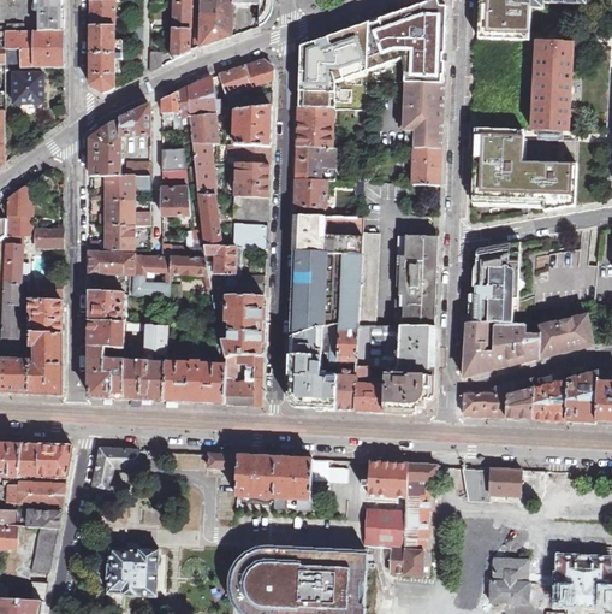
[(36,0),(36,28),(61,28),(61,18),(59,18),(59,0),(33,0),(36,0)]
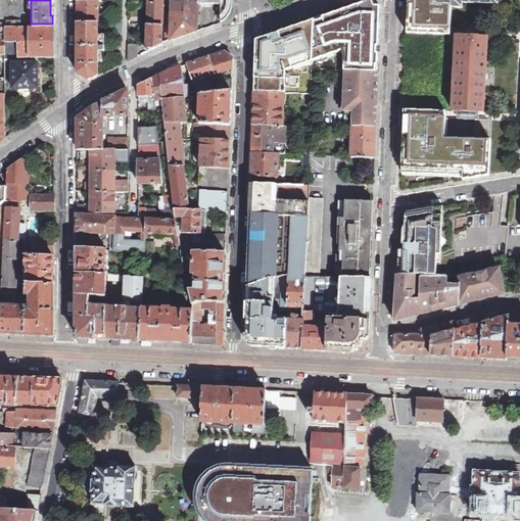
[(95,21),(95,0),(75,0),(75,20),(95,21)]
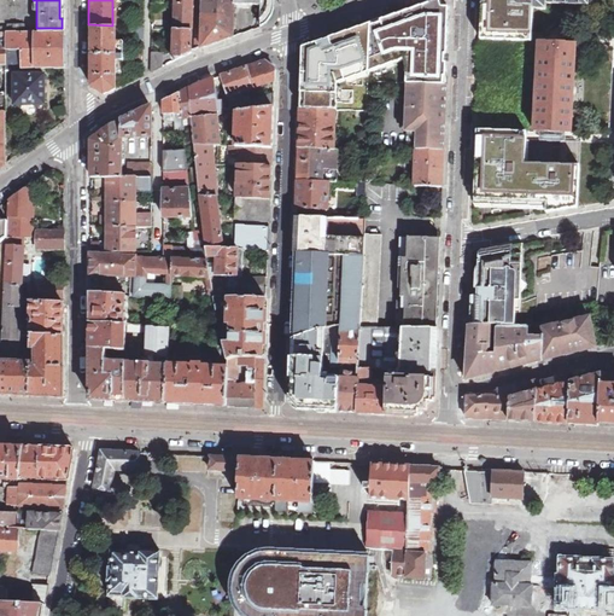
[(148,18),(161,18),(162,1),(150,0),(148,18)]
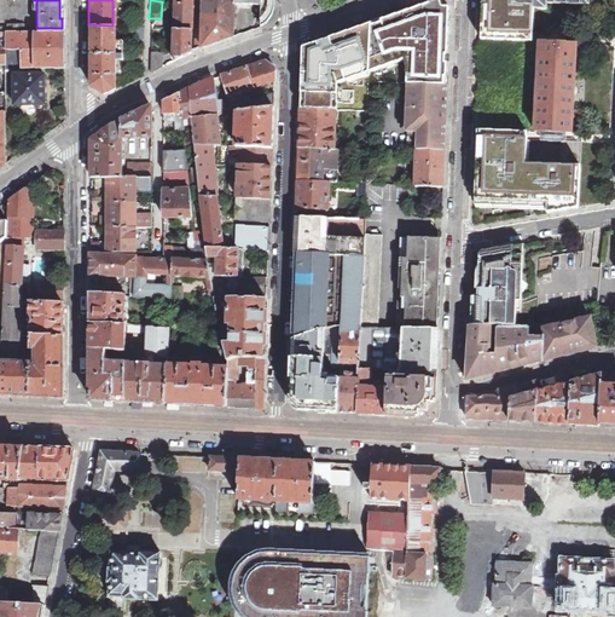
[(232,3),(232,0),(192,0),(192,47),(231,34),(231,23),(232,3)]
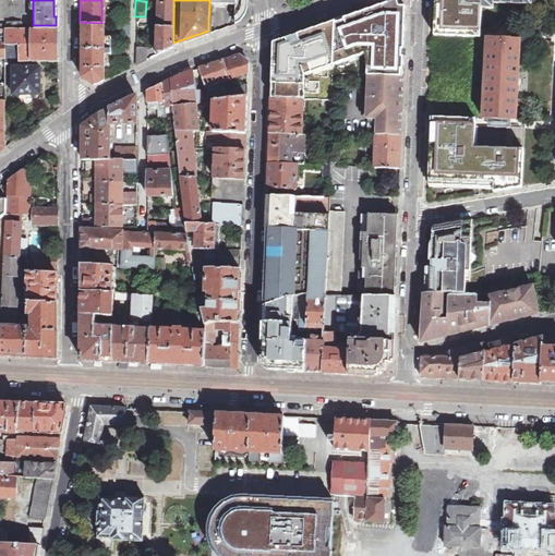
[(209,0),(209,2),(233,3),(233,22),(238,19),(241,14),(244,10),(245,4),(245,0),(209,0)]
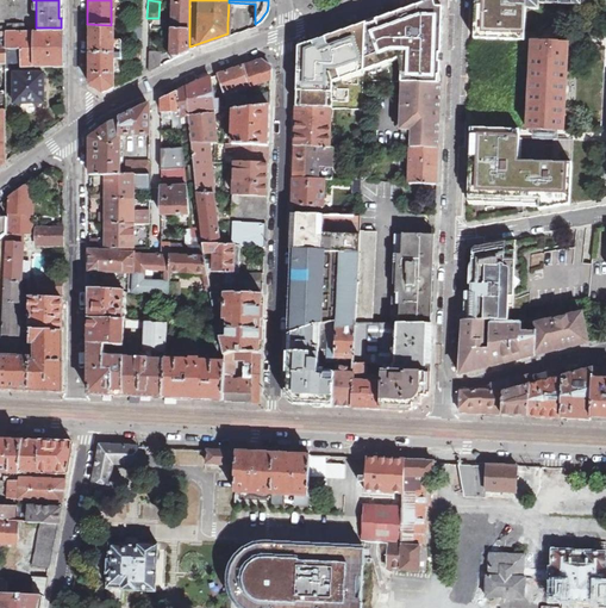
[(400,79),(437,80),(438,47),(439,16),(439,4),(436,0),(424,0),(391,12),(363,22),(361,76),(400,79)]
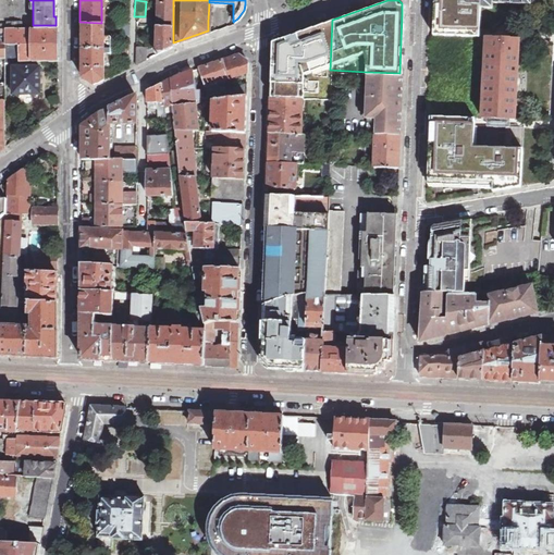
[(431,0),(429,27),(475,28),(476,5),(476,0),(431,0)]
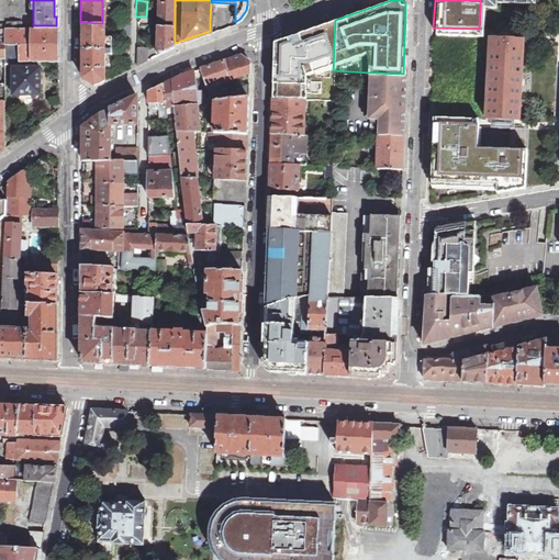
[(155,24),(172,24),(172,1),(156,1),(155,24)]
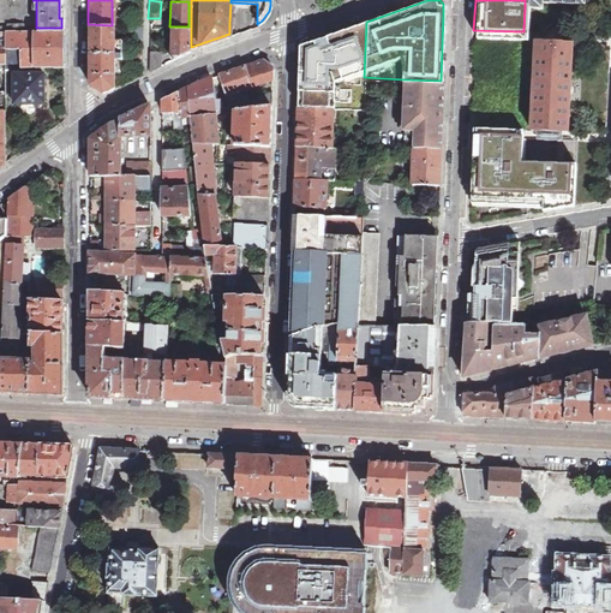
[(364,77),(366,22),(331,34),(331,39),(327,37),(318,41),(306,46),(298,45),(297,105),(331,106),(364,107),(364,77)]
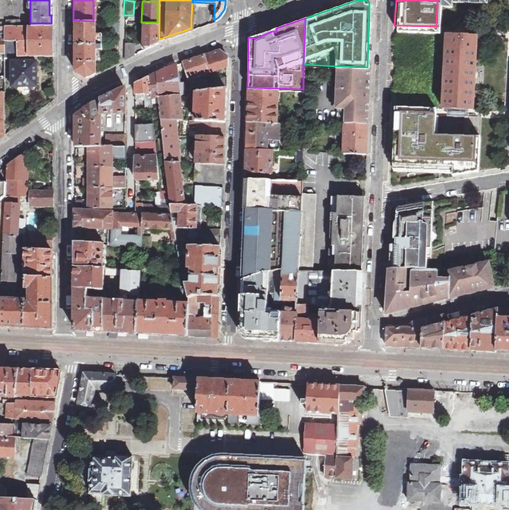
[(93,32),(93,21),(73,20),(73,44),(99,44),(99,32),(93,32)]
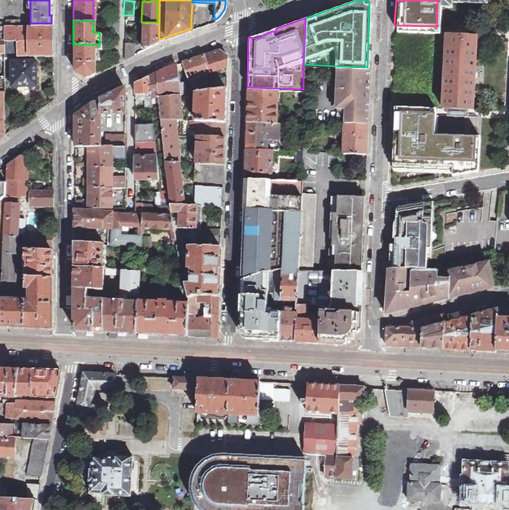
[(147,46),(156,41),(157,22),(141,22),(141,46),(142,48),(147,46)]
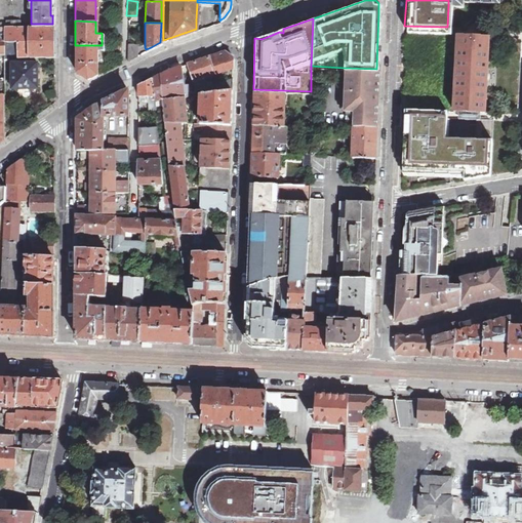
[(15,54),(52,54),(52,24),(31,24),(18,24),(3,24),(3,40),(15,40),(15,54)]
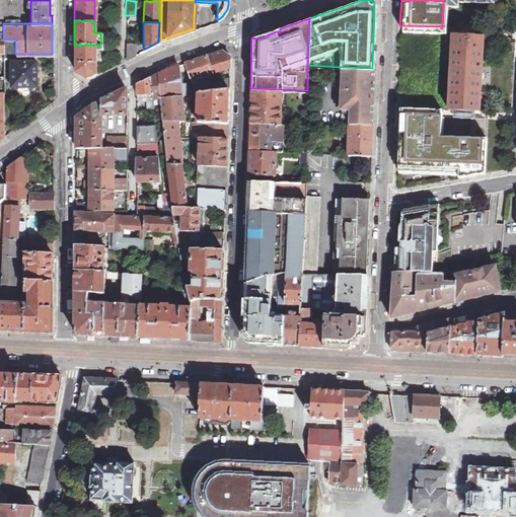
[(481,34),(450,32),(449,70),(447,108),(477,109),(481,34)]
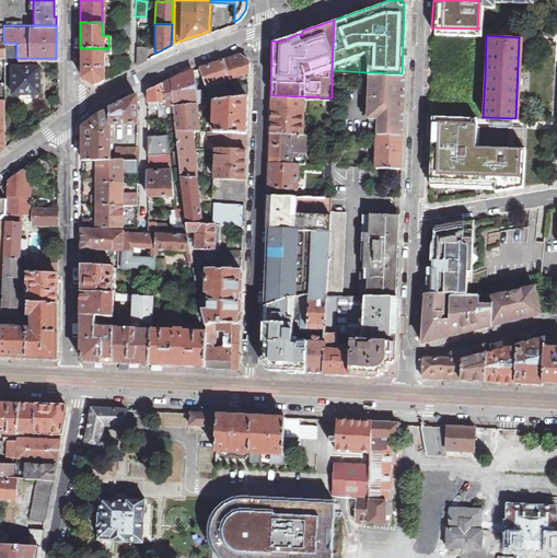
[(140,60),(144,57),(146,44),(135,44),(134,64),(140,60)]
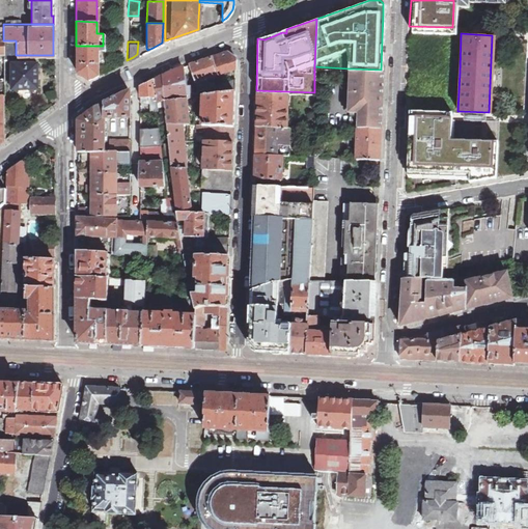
[(103,46),(76,46),(76,72),(87,79),(96,74),(98,49),(100,48),(101,50),(115,50),(120,50),(120,46),(103,46)]
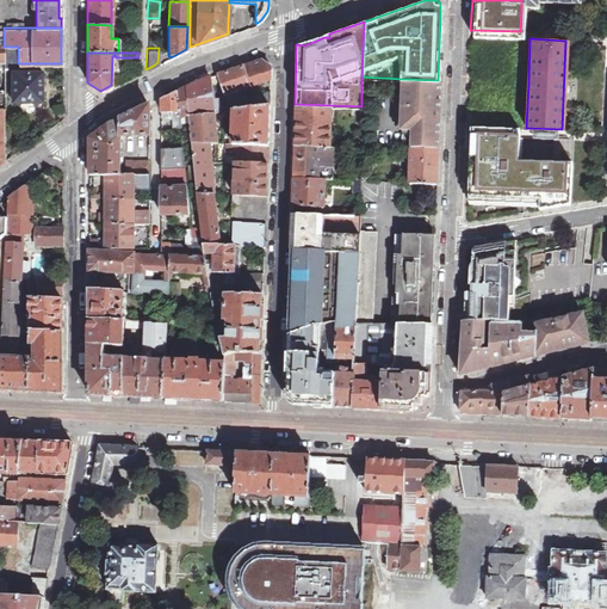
[(230,109),(267,105),(268,91),(246,97),(245,100),(241,100),(239,86),(268,78),(268,65),(259,57),(217,72),(223,92),(224,109),(230,109)]
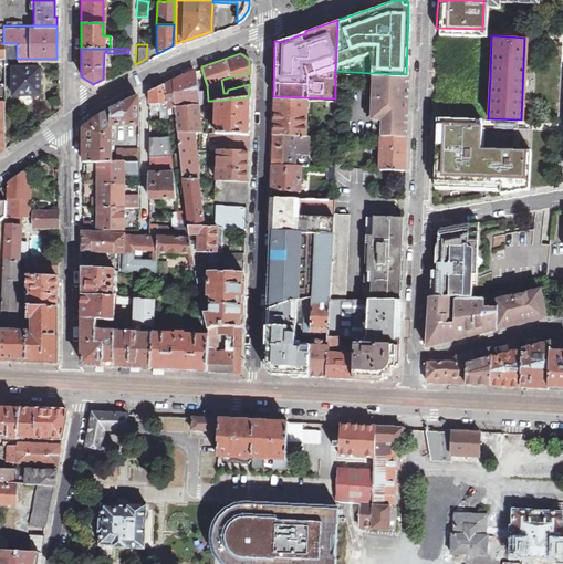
[(38,92),(39,65),(11,65),(11,93),(38,92)]
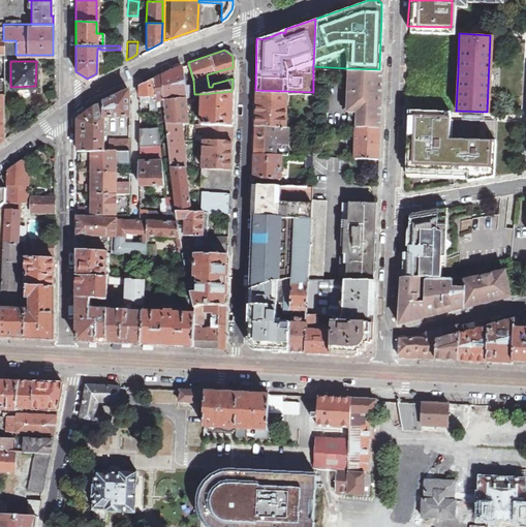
[(182,95),(188,95),(186,82),(181,82),(180,65),(171,68),(159,73),(162,98),(182,95)]
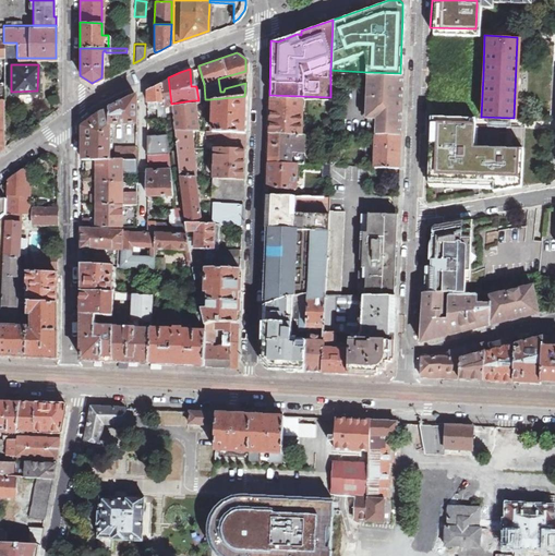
[(374,132),(398,133),(399,117),(400,87),(400,73),(366,72),(365,84),(342,84),(340,131),(373,132),(374,132)]
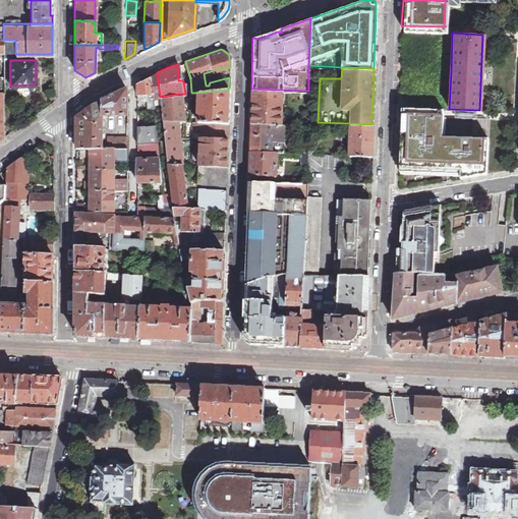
[(152,98),(160,97),(157,72),(153,74),(149,76),(152,98)]
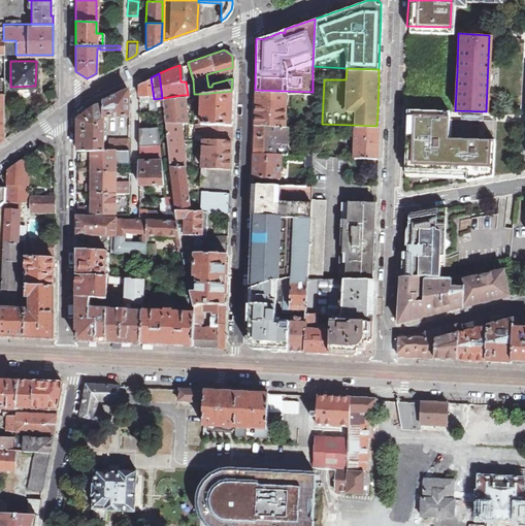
[(154,99),(151,77),(137,84),(137,87),(138,100),(146,101),(148,110),(155,110),(154,99)]
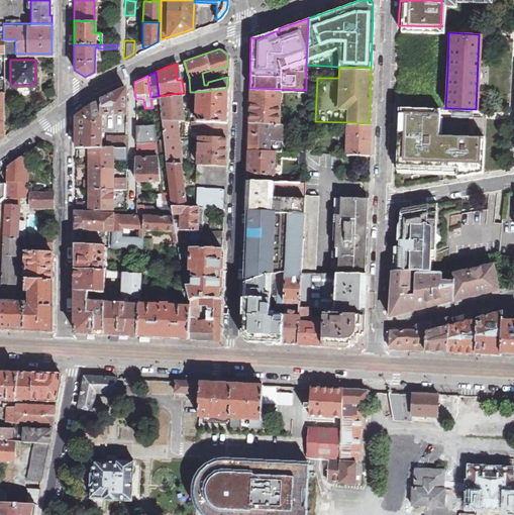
[(125,112),(125,87),(104,97),(89,103),(82,109),(74,115),(74,144),(74,145),(87,145),(98,145),(100,145),(100,112),(125,112)]
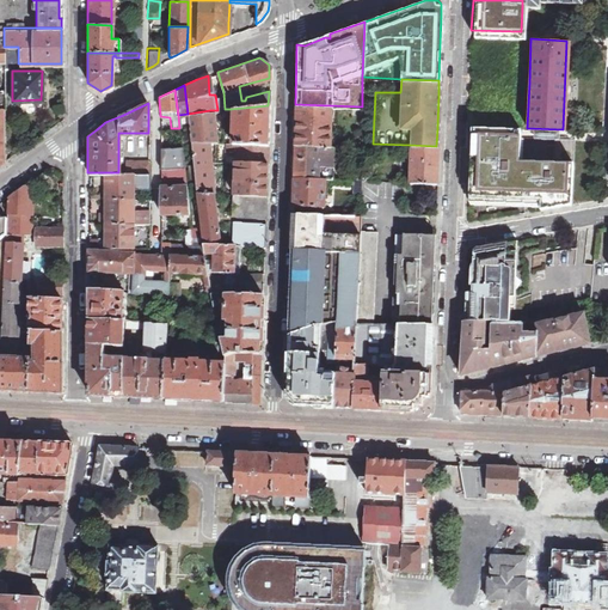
[(327,145),(330,105),(295,104),(294,142),(327,145)]
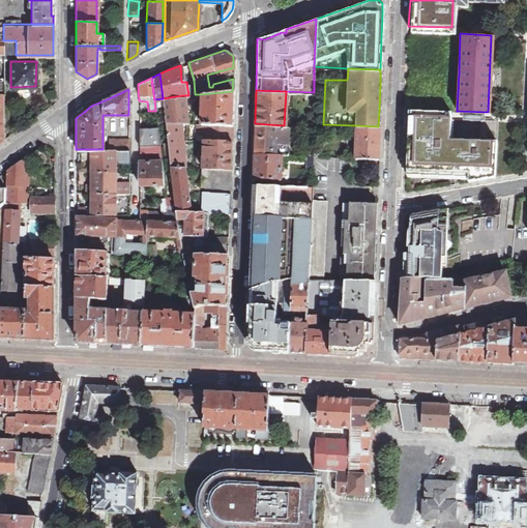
[(202,123),(231,124),(232,91),(200,94),(200,110),(198,110),(198,113),(200,113),(200,122),(202,123)]
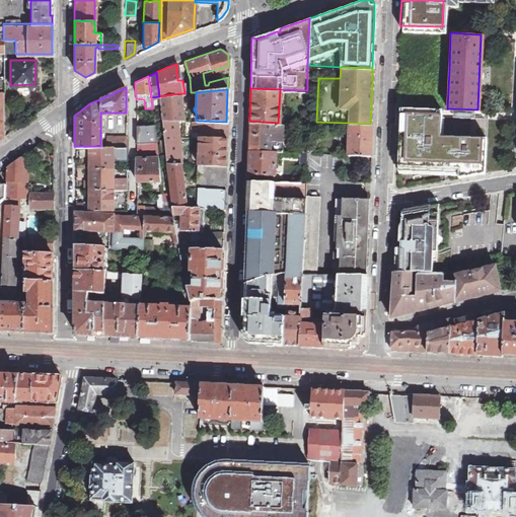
[(179,98),(178,93),(159,96),(161,120),(175,120),(181,120),(179,98)]
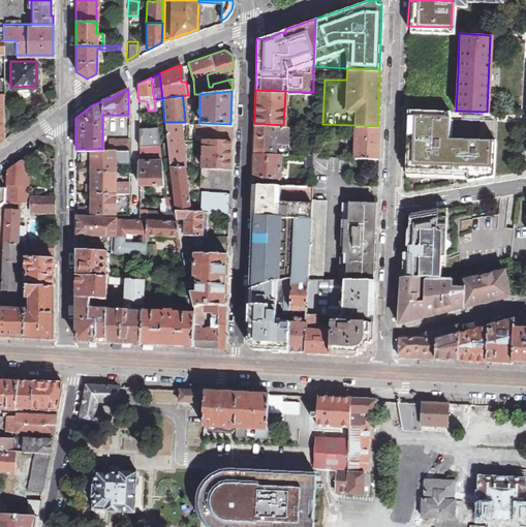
[(497,176),(499,142),(453,140),(454,117),(411,116),(410,149),(409,166),(471,169),(470,180),(488,178),(497,176)]
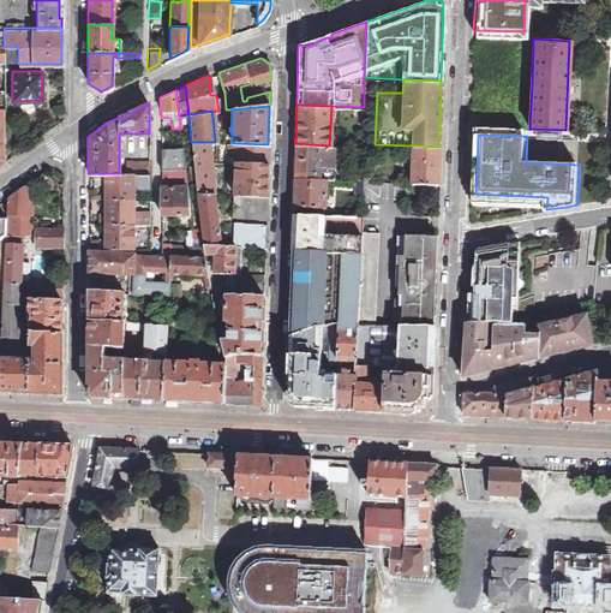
[(196,191),(214,192),(208,142),(191,142),(196,191)]
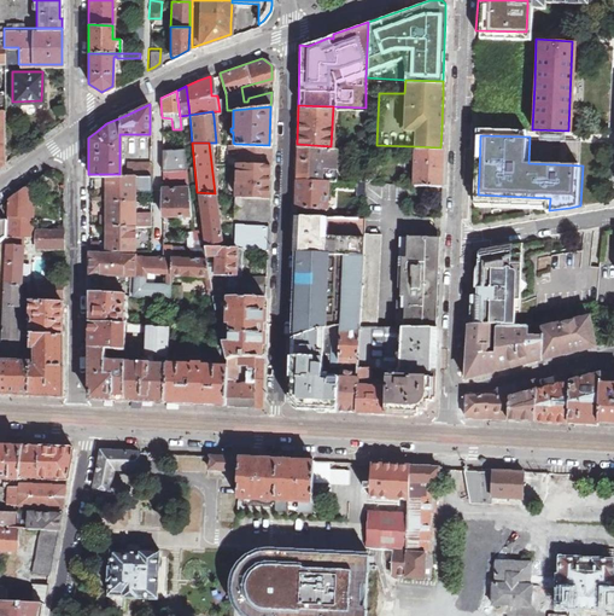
[(235,162),(268,163),(269,145),(235,144),(233,143),(227,143),(227,151),(235,151),(235,162)]
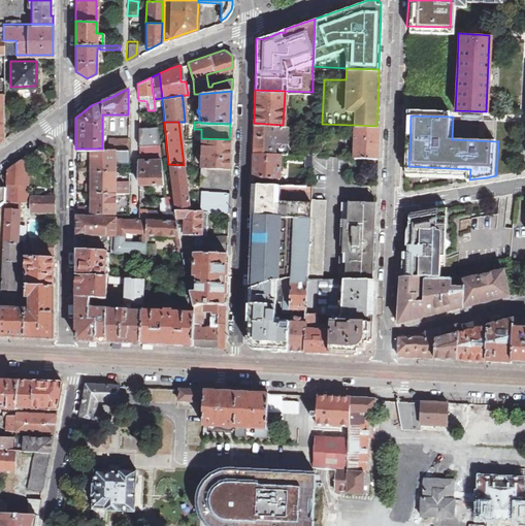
[(283,125),(254,123),(252,151),(279,153),(286,153),(287,125),(283,125)]
